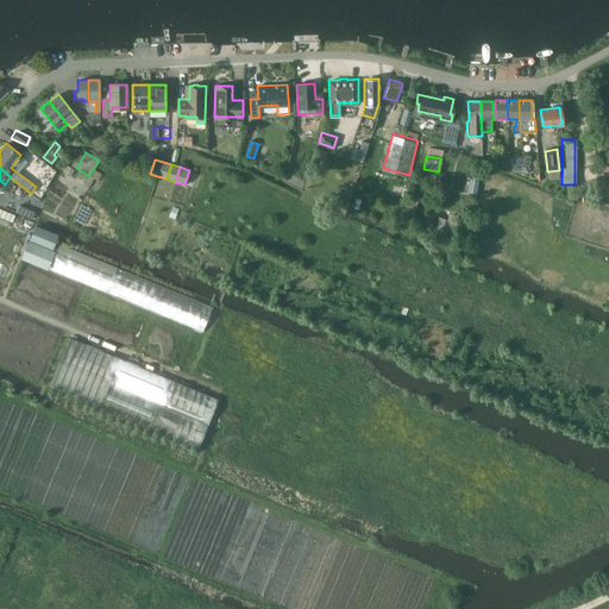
[(469,177),(466,194),(475,195),(477,179),(469,177)]
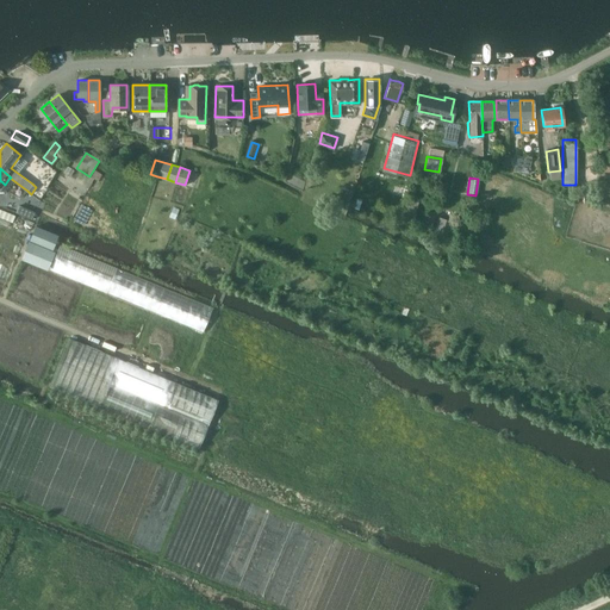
[(415,213),(418,198),(409,195),(405,211),(415,213)]
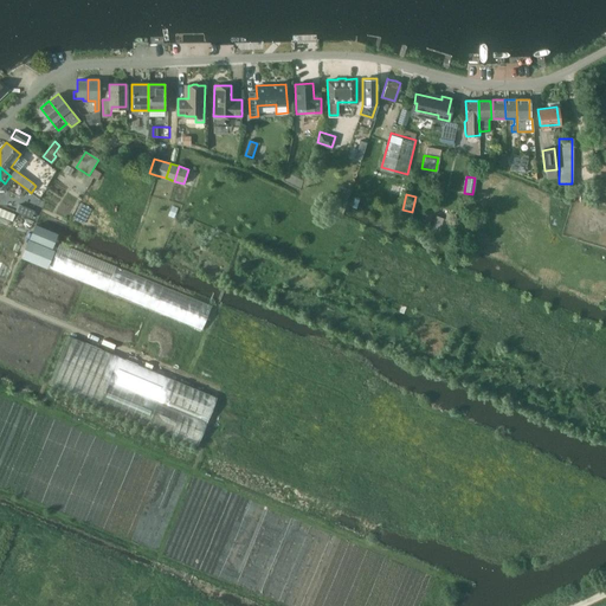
[(17,210),(32,217),(34,210),(19,204),(17,210)]
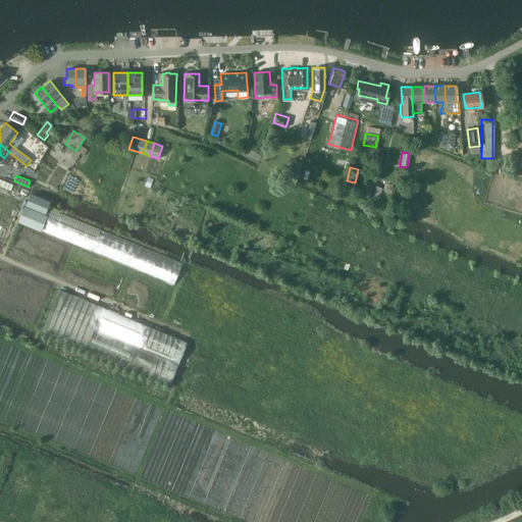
[(0,187),(9,191),(11,186),(0,179),(0,187)]
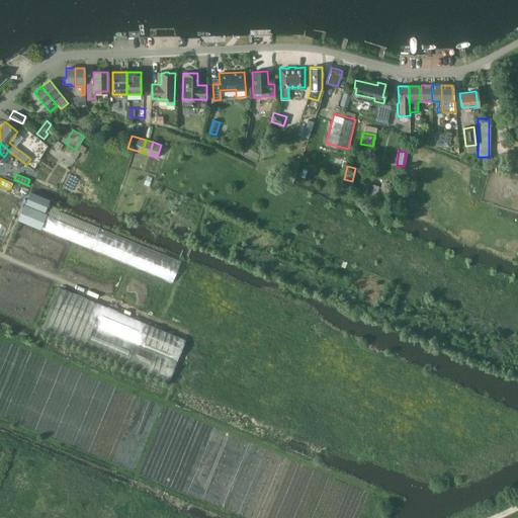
[(380,199),(384,188),(372,184),(369,196),(380,199)]
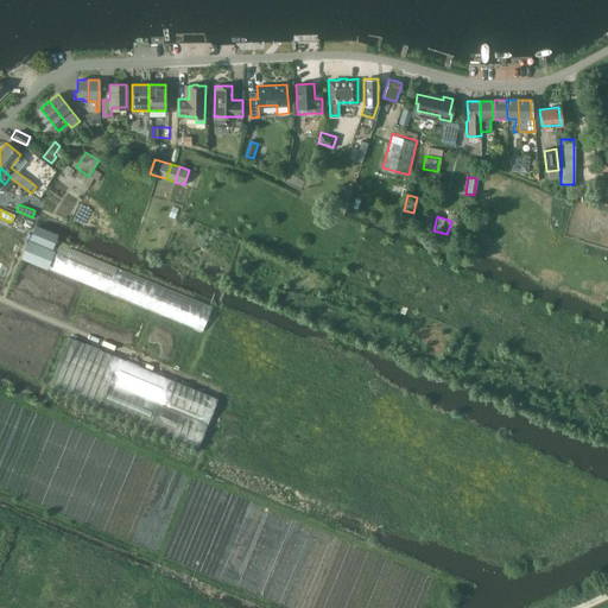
[(52,249),(58,235),(58,234),(36,226),(30,240),(52,249)]
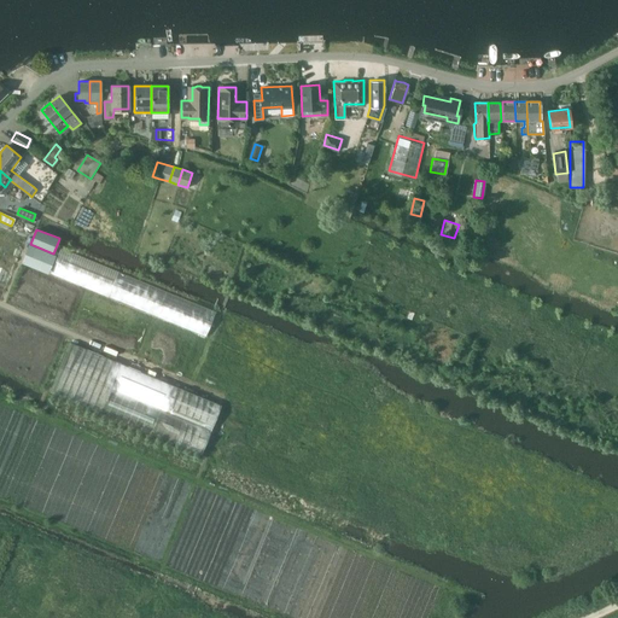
[(54,256),(29,245),(23,262),(47,272),(54,256)]
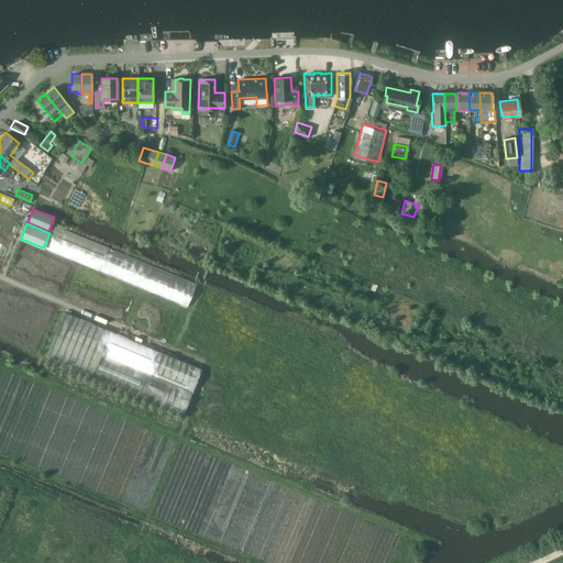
[(46,249),(164,297),(187,307),(196,284),(127,255),(56,225),(46,249)]
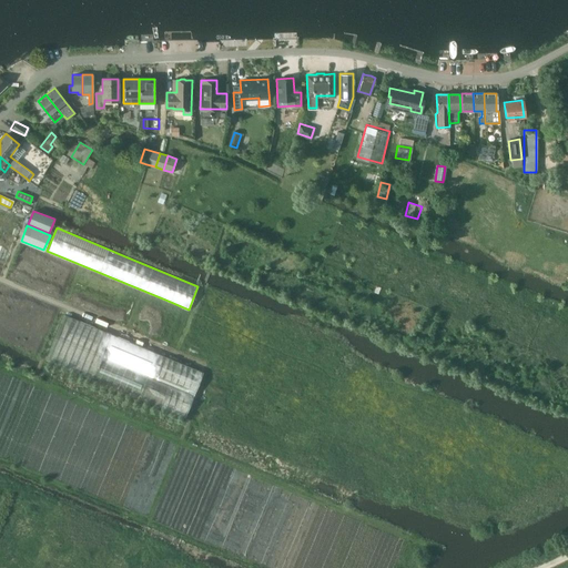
[(203,373),(64,315),(46,359),(185,417),(203,373)]
